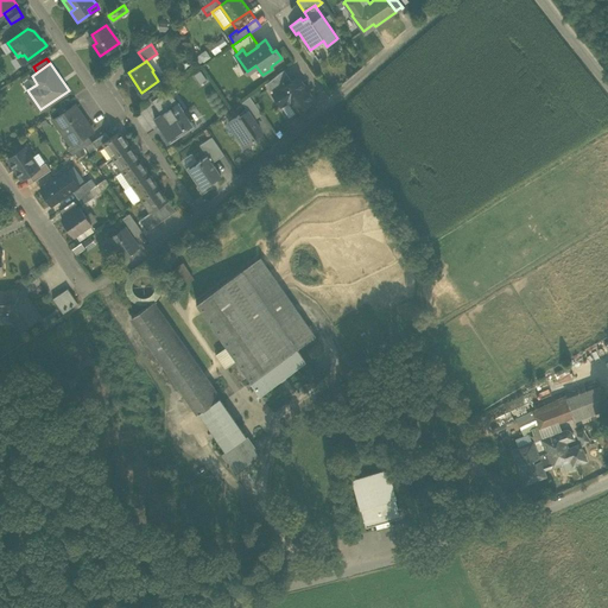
[(267,83),(274,93),(291,81),(284,70),(267,83)]
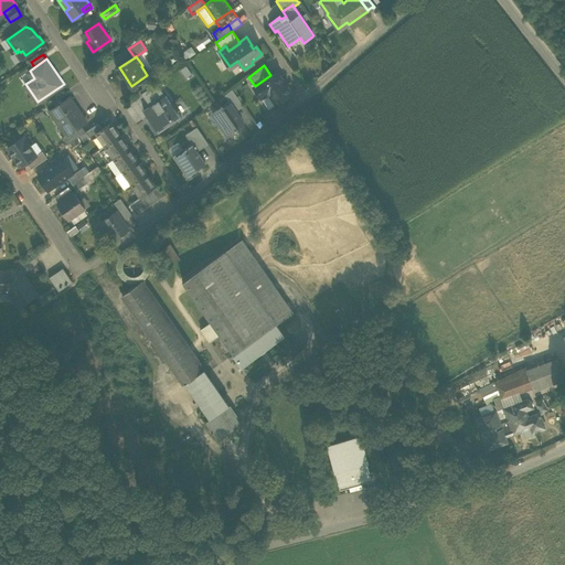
[(275,104),(290,93),(276,72),(270,75),(255,86),(254,87),(260,98),(266,95),(270,95),(275,104)]
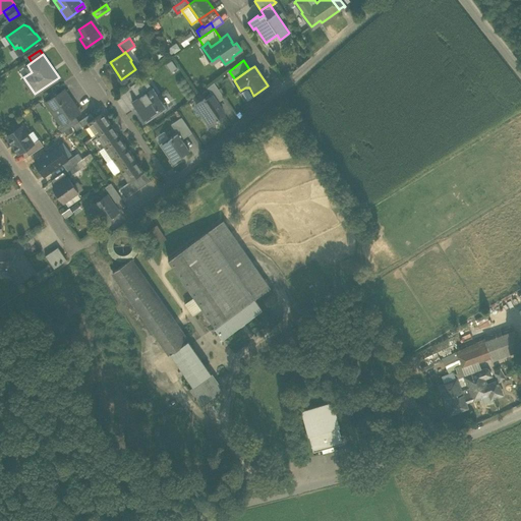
[(129,87),(137,98),(153,89),(145,76),(129,87)]
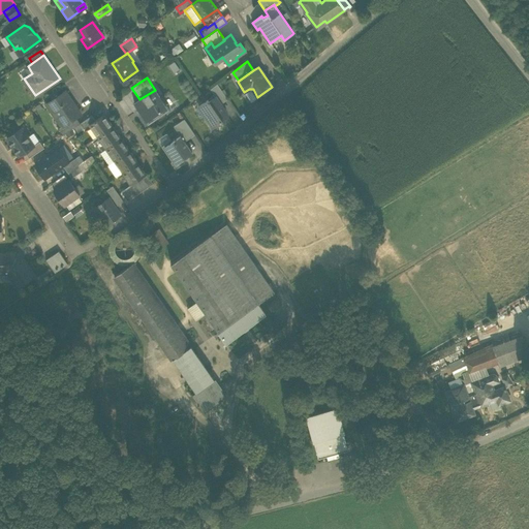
[(216,97),(221,104),(227,99),(217,84),(210,89),(216,97)]
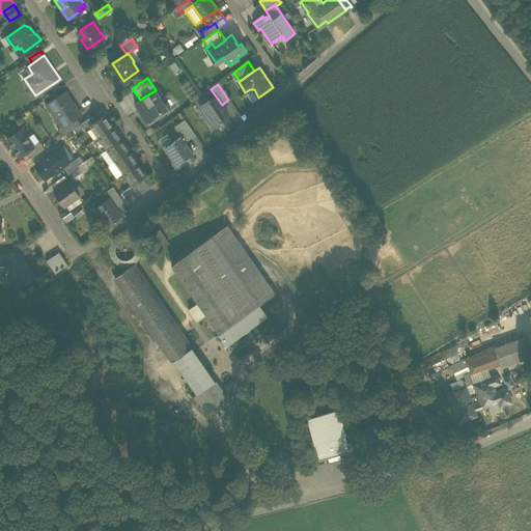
[(146,121),(167,107),(160,96),(156,90),(140,100),(135,104),(139,110),(146,121)]
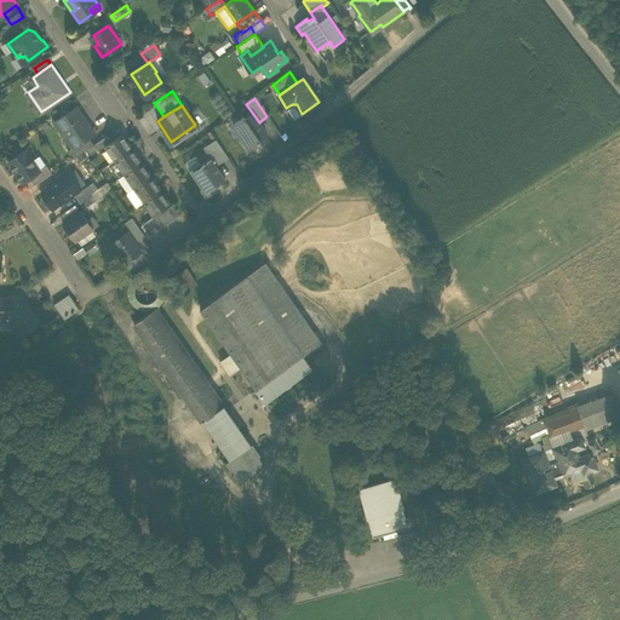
[(72,148),(73,149),(87,139),(89,138),(95,133),(76,107),(55,122),(72,148)]
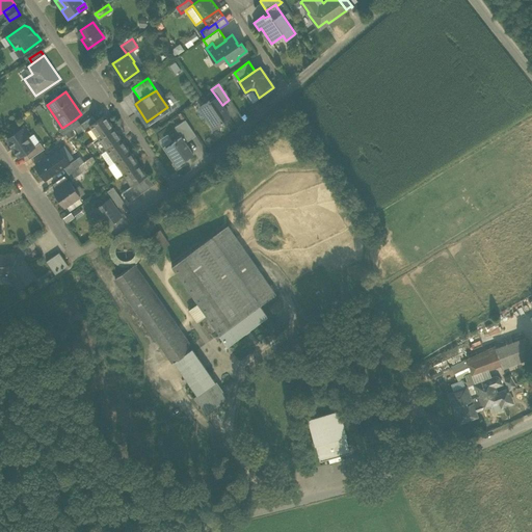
[(147,122),(139,110),(138,111),(149,126),(171,110),(161,97),(160,97),(167,107),(147,122)]
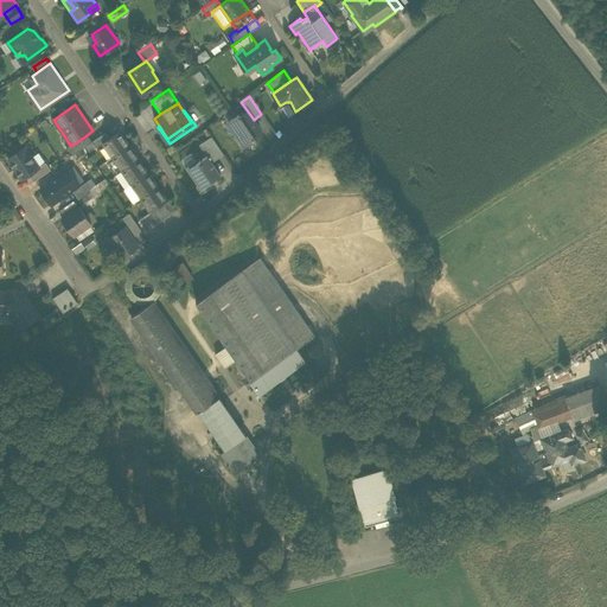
[(236,135),(243,147),(255,139),(254,136),(261,132),(254,122),(255,122),(254,120),(248,112),(240,116),(238,115),(229,121),(237,134),(236,135)]
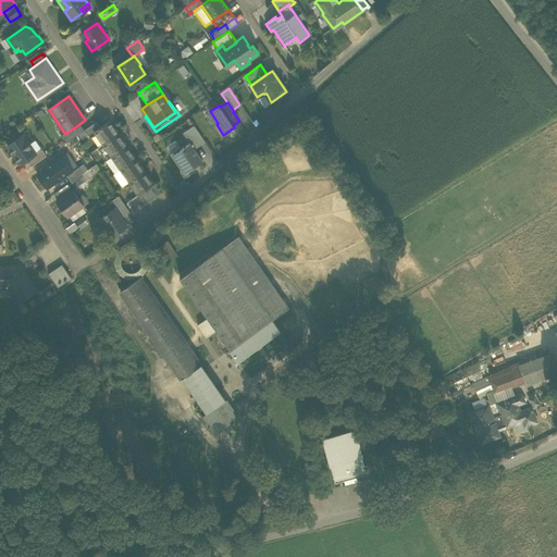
[(95,132),(103,144),(118,134),(109,121),(100,127),(94,131),(95,132)]
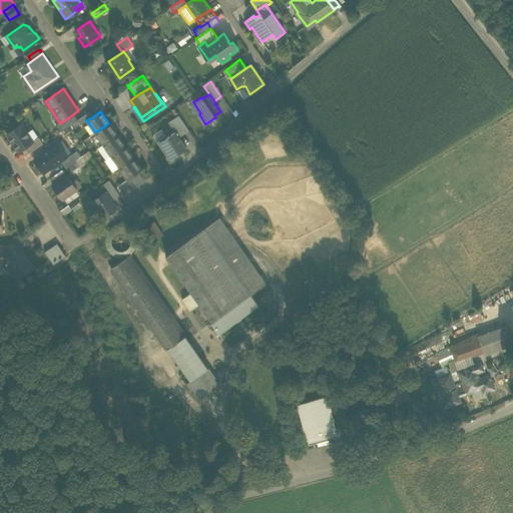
[(78,119),(81,124),(87,121),(86,120),(92,117),(89,112),(78,119)]
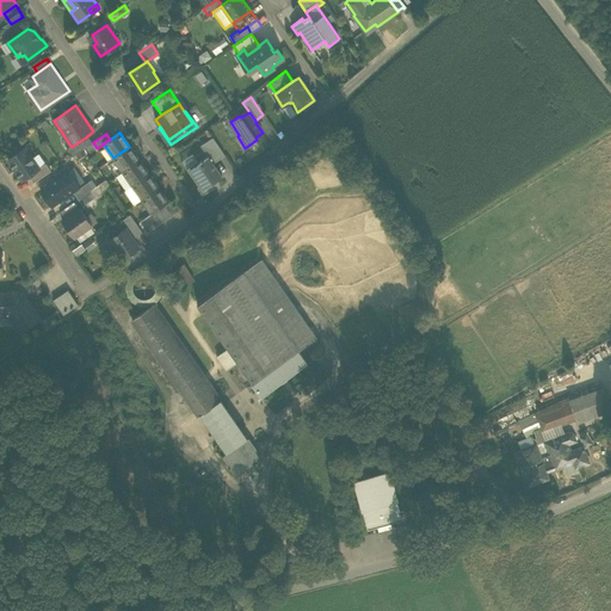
[(67,148),(73,155),(85,148),(91,143),(86,137),(72,147),(71,146),(67,148)]
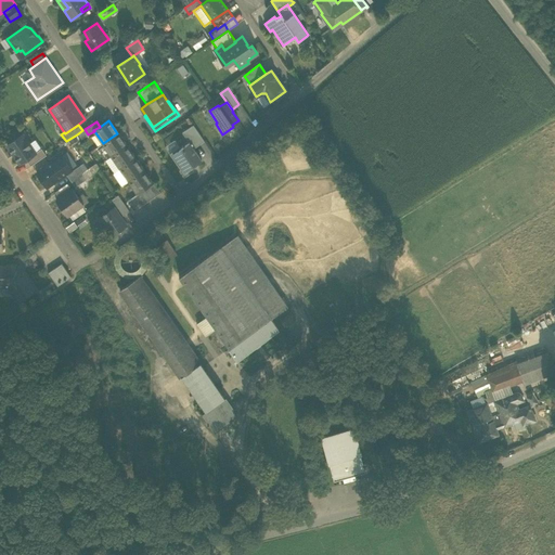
[(182,132),(189,142),(193,149),(204,141),(193,125),(182,132)]
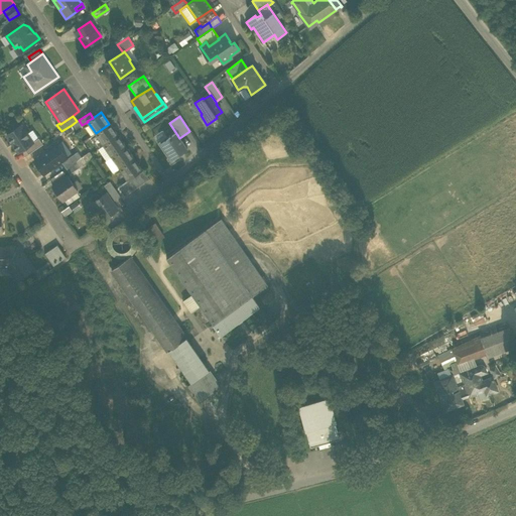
[(96,133),(104,145),(117,135),(109,124),(96,133)]
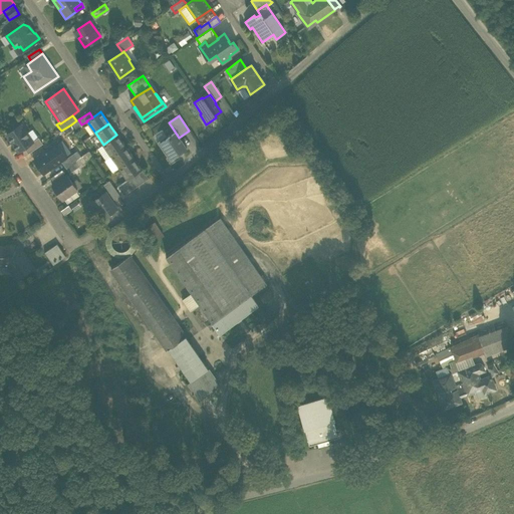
[(6,135),(18,152),(24,148),(32,143),(32,142),(20,124),(13,130),(12,130),(9,132),(9,133),(6,135)]
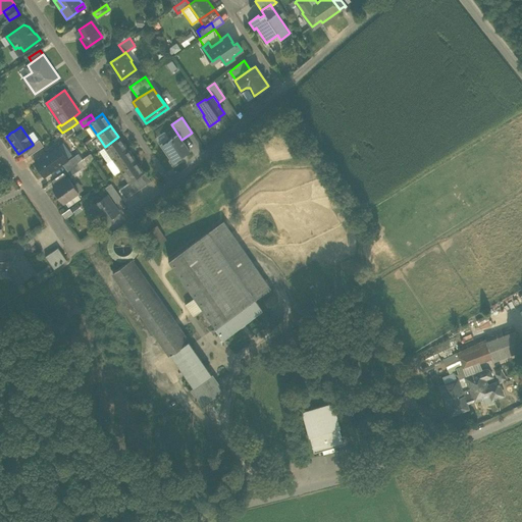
[(180,157),(190,151),(181,140),(177,134),(170,140),(162,145),(174,161),(180,157)]
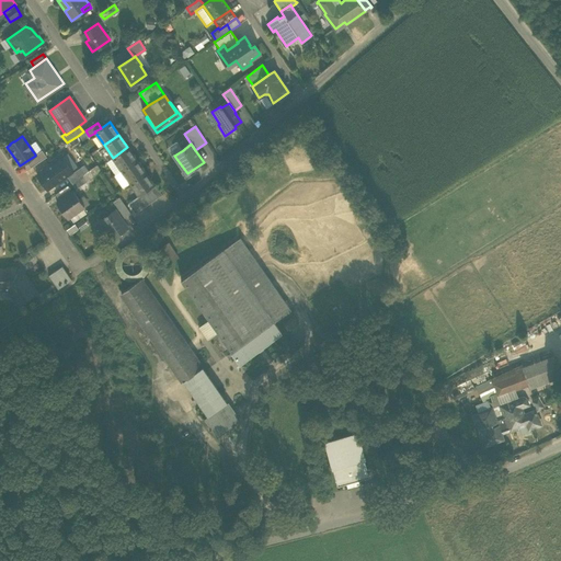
[(113,158),(122,170),(136,160),(127,147),(113,158)]
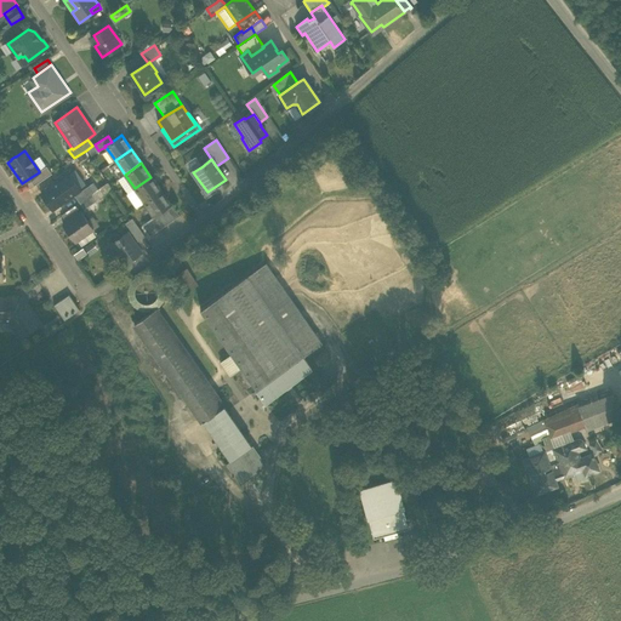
[(203,166),(201,164),(189,171),(201,189),(200,191),(206,199),(217,191),(215,187),(208,192),(193,172),(203,166)]
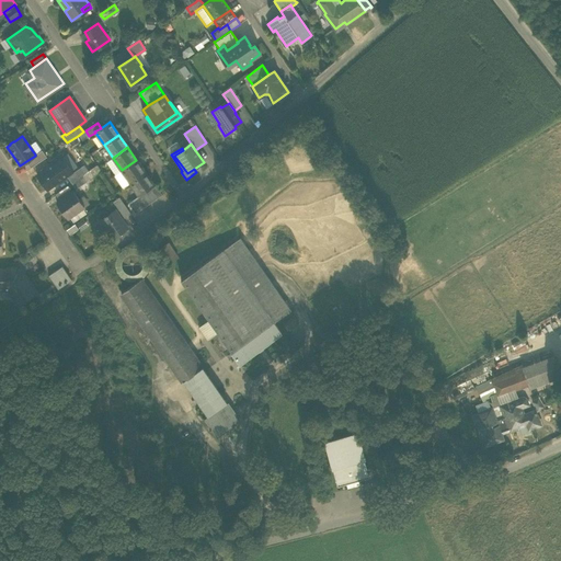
[(26,161),(31,168),(46,157),(42,150),(35,155),(35,156),(26,161)]
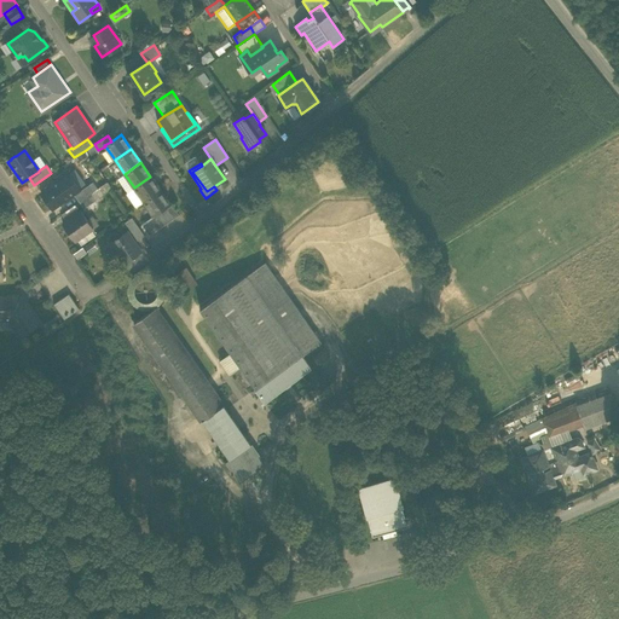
[(41,192),(52,208),(63,201),(62,200),(68,195),(69,196),(79,189),(67,171),(57,178),(58,180),(41,192)]
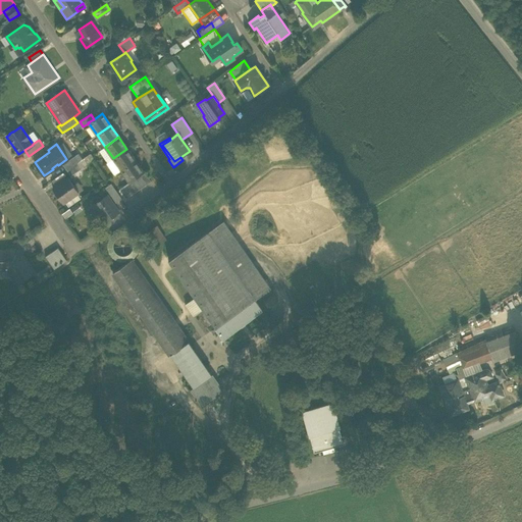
[(113,158),(121,170),(135,160),(126,149),(113,158)]
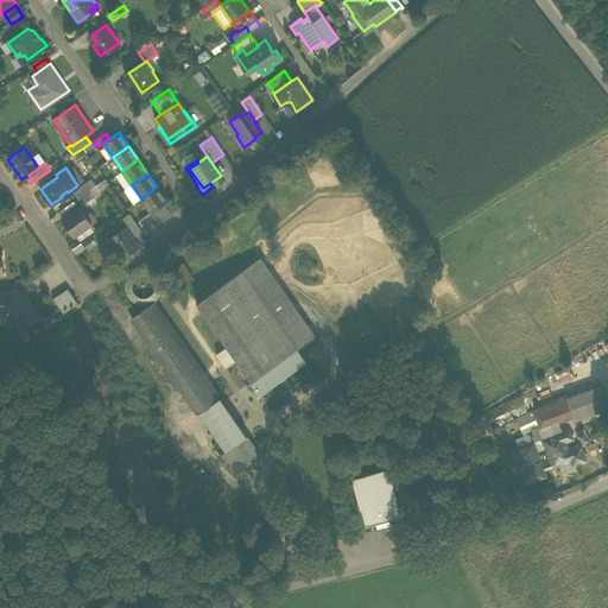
[(74,191),(78,197),(89,190),(95,185),(92,179),(74,191)]
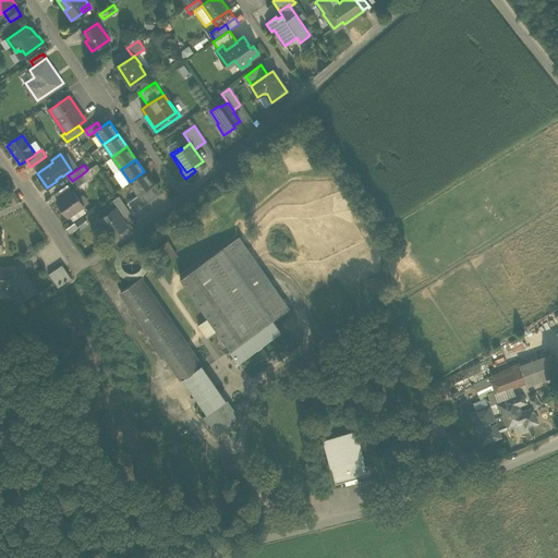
[(154,184),(144,171),(130,182),(138,195),(143,191),(148,187),(154,184)]
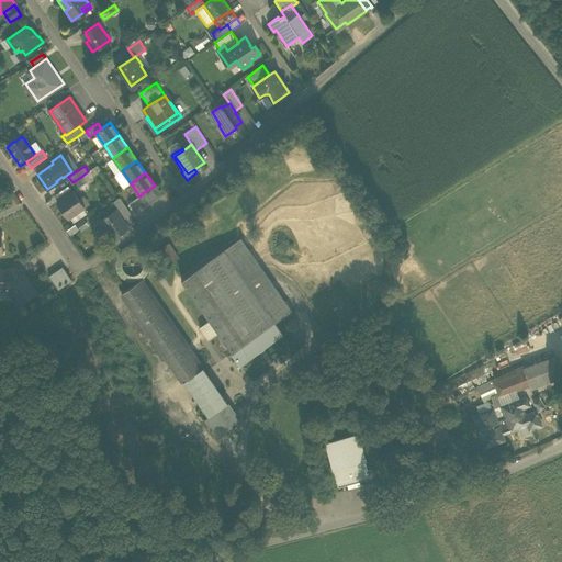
[(87,181),(82,176),(72,182),(77,188),(87,181)]
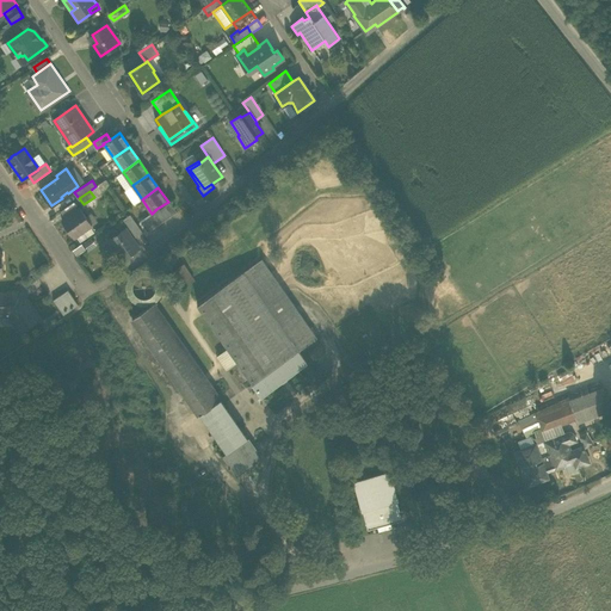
[(168,202),(162,205),(171,216),(177,213),(170,201),(168,202)]
